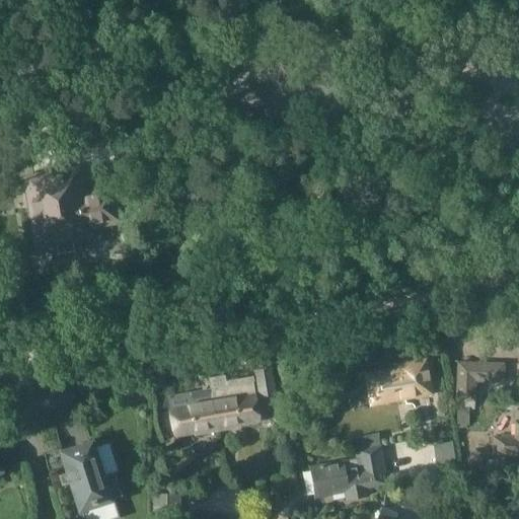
[(49,181),(48,177),(28,181),(40,245),(56,242),(58,254),(74,252),(72,239),(89,236),(87,225),(117,220),(113,194),(82,199),(78,172),(58,176),(59,179),(49,181)]
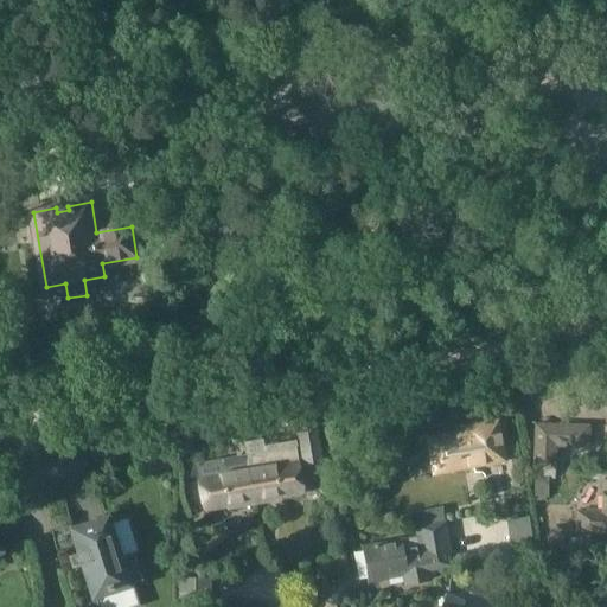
[(466,434),(428,440),(434,473),(504,461),(498,423),(465,429),(466,434)]
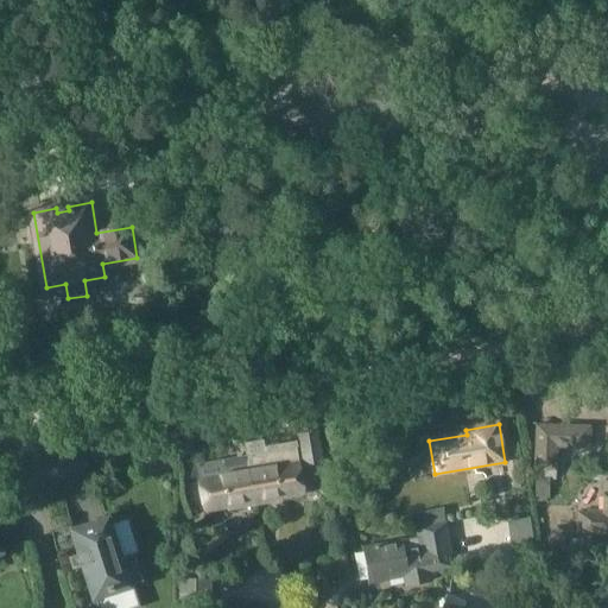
[(537,425),(536,469),(550,469),(551,445),(588,448),(589,428),(537,425)]
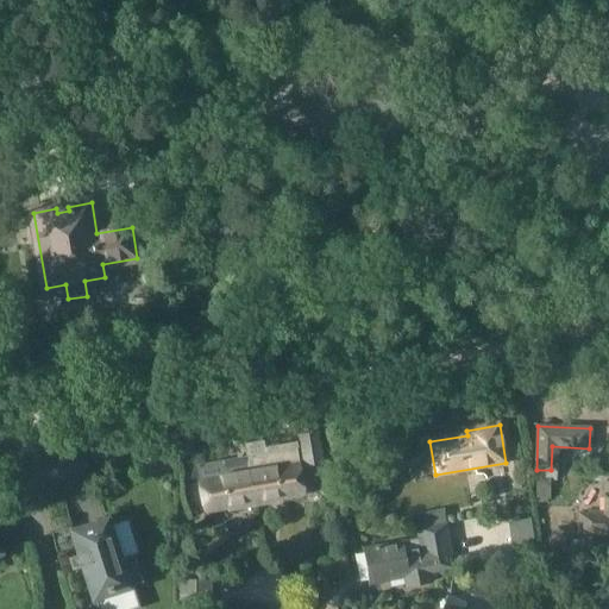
[(207,433),(206,427),(199,428),(194,428),(196,443),(205,440),(205,443),(209,441),(208,433),(207,433)]
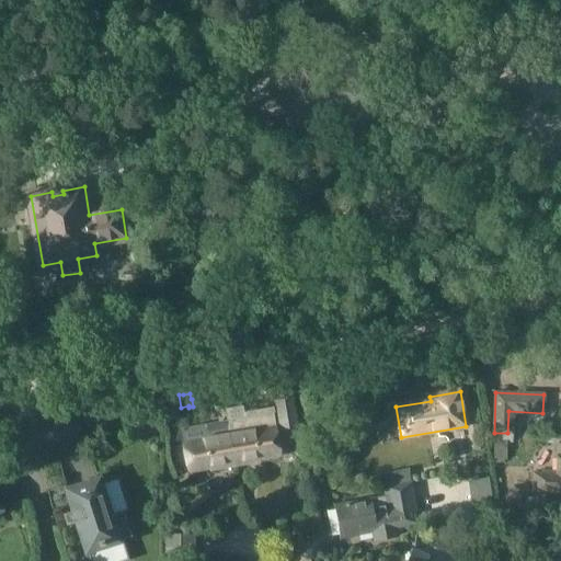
[(293,398),(276,401),(282,432),(297,428),(293,398)]
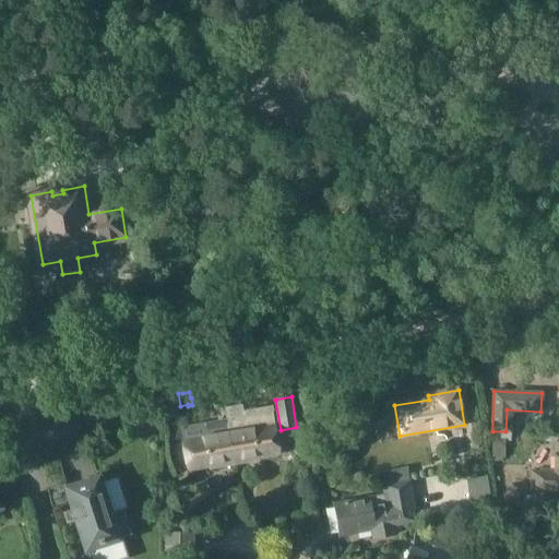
[(272,411),(225,419),(234,463),(280,454),(272,411)]
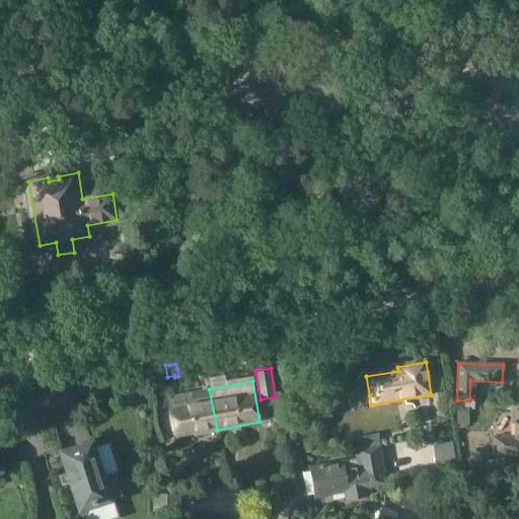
[(144,399),(140,385),(125,389),(128,403),(144,399)]
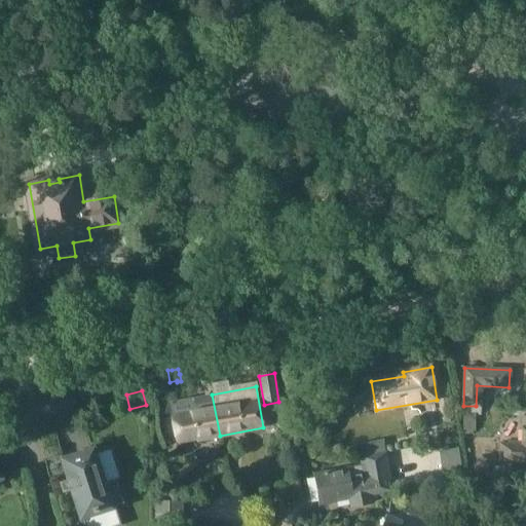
[(177,443),(220,436),(212,395),(156,405),(156,448),(163,448),(177,443)]
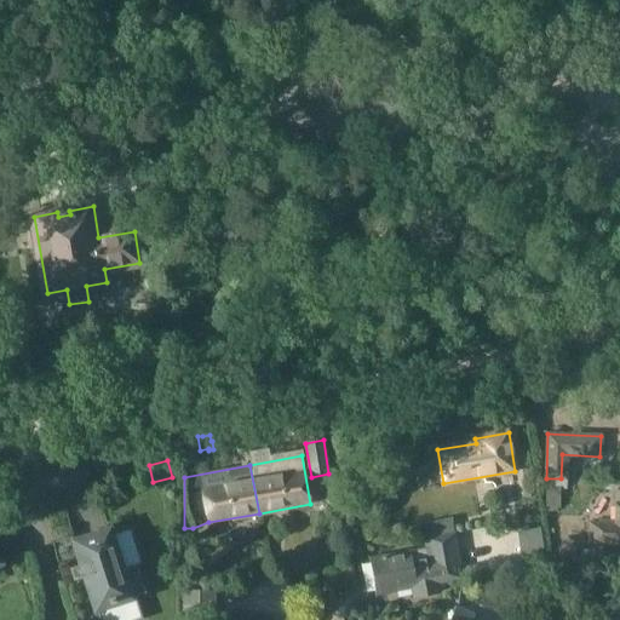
[(619,492),(615,493),(614,524),(587,524),(587,544),(593,544),(593,545),(613,545),(613,543),(619,543),(619,492)]
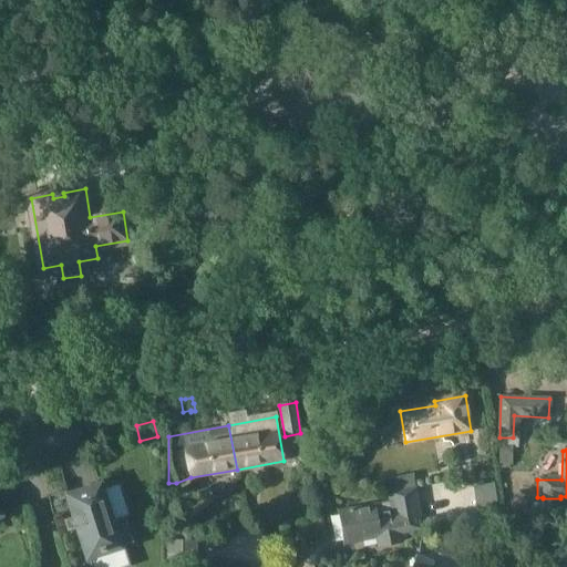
[(130,566),(123,546),(133,543),(125,516),(111,521),(100,486),(69,496),(74,516),(63,519),(68,531),(79,527),(91,566),(130,566)]
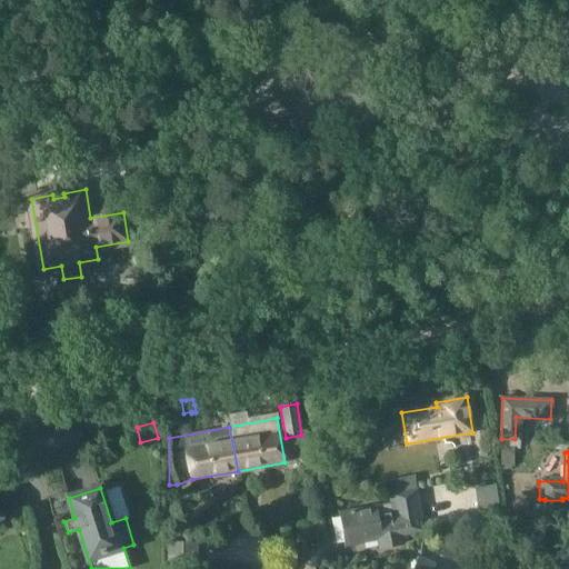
[(419,489),(390,493),(393,509),(421,505),(419,489)]
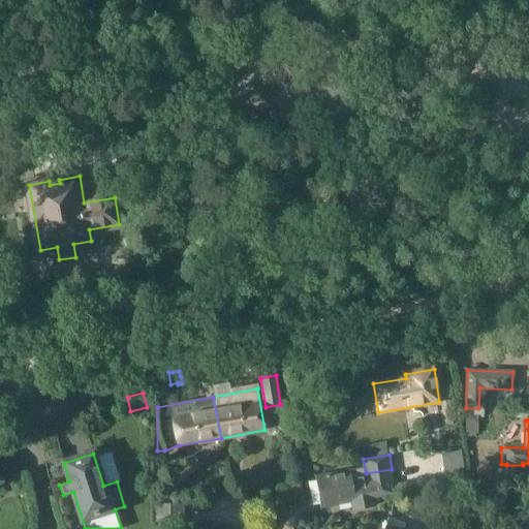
[(368,486),(372,486),(394,481),(392,469),(366,473),(366,476),(368,486)]
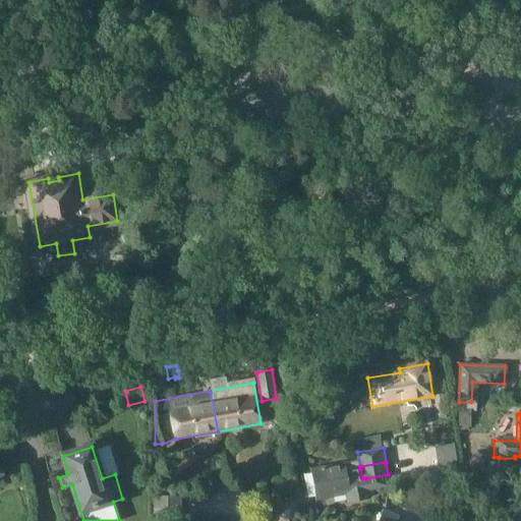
[(360,469),(329,475),(314,477),(317,497),(332,494),(348,491),(350,498),(367,497),(368,490),(366,478),(362,478),(360,469)]
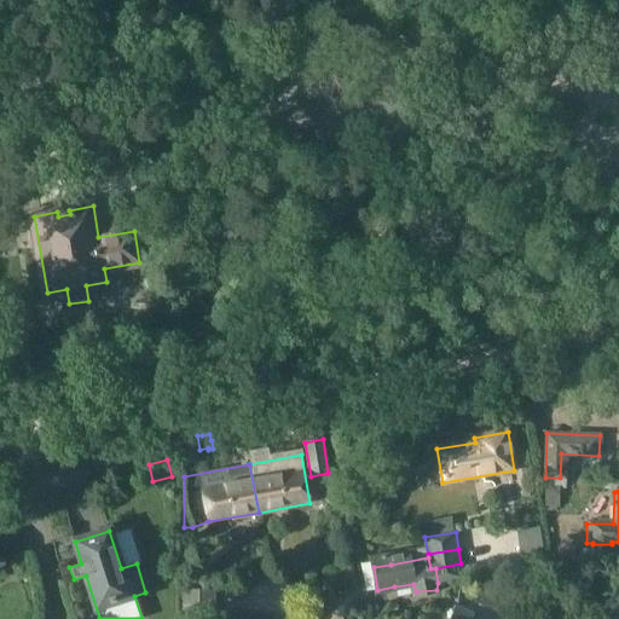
[(435,568),(438,583),(463,578),(461,563),(435,568)]
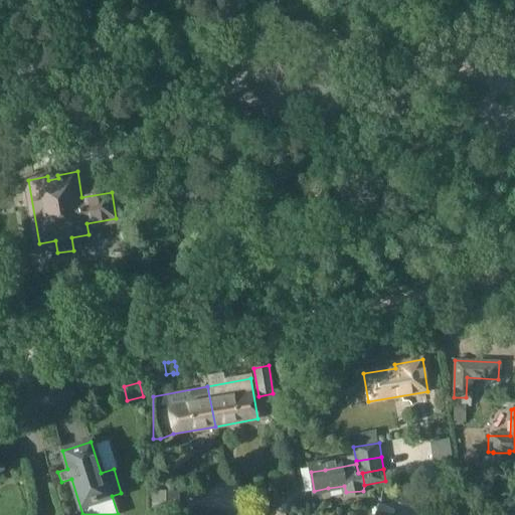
[(153,490),(153,503),(178,503),(178,491),(153,490)]
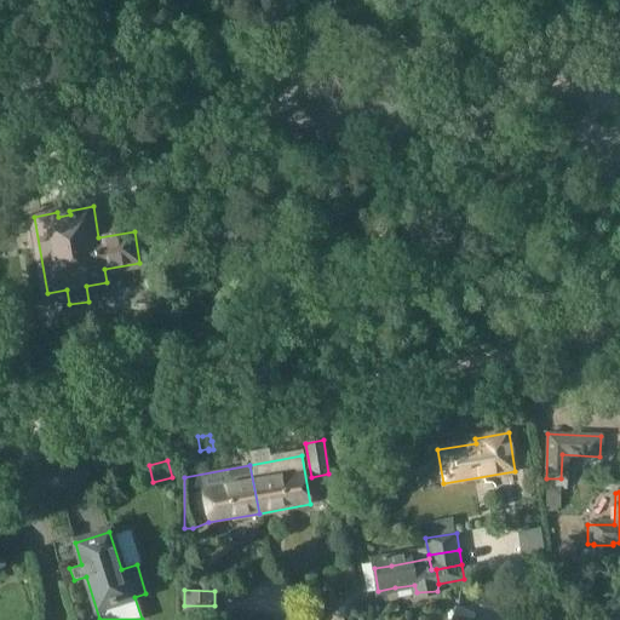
[(213,619),(214,606),(184,606),(183,619),(213,619)]
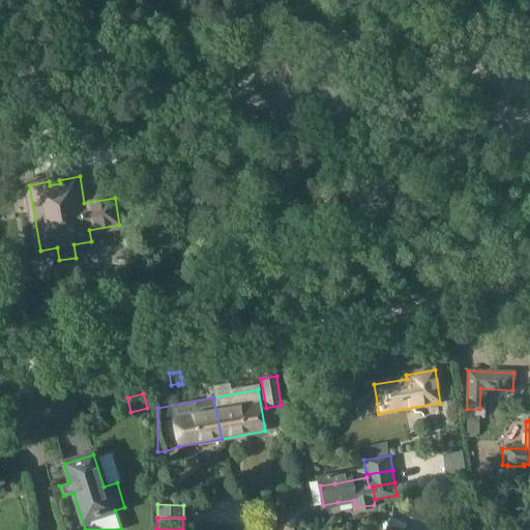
[(402,529),(405,526),(392,520),(386,529),(402,529)]
